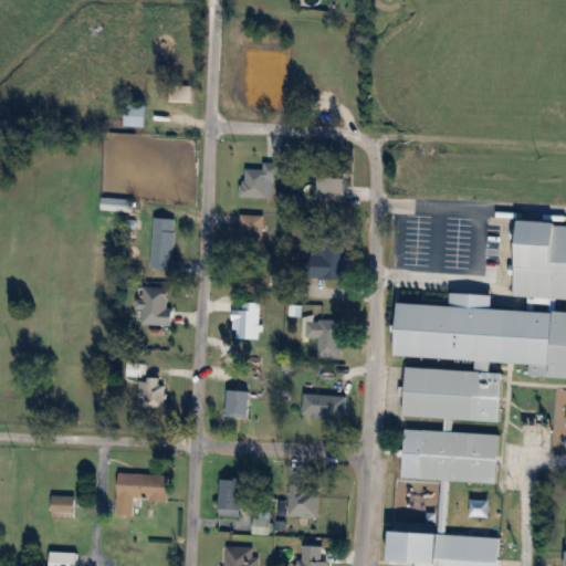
[(145,127),(147,105),(126,103),(125,125),(145,127)]
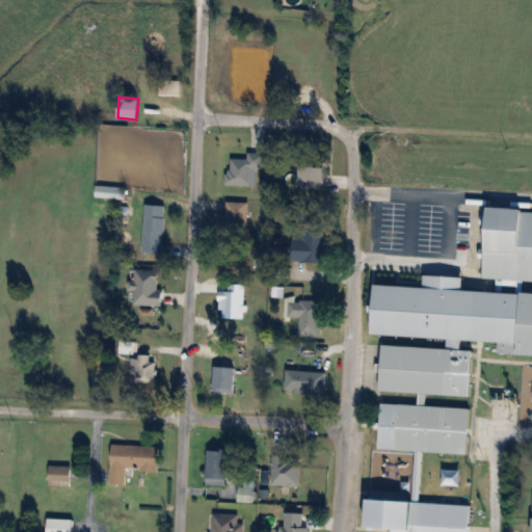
[(251,185),(251,168),(263,168),(263,153),(248,153),(248,159),(228,159),(228,185),(251,185)]
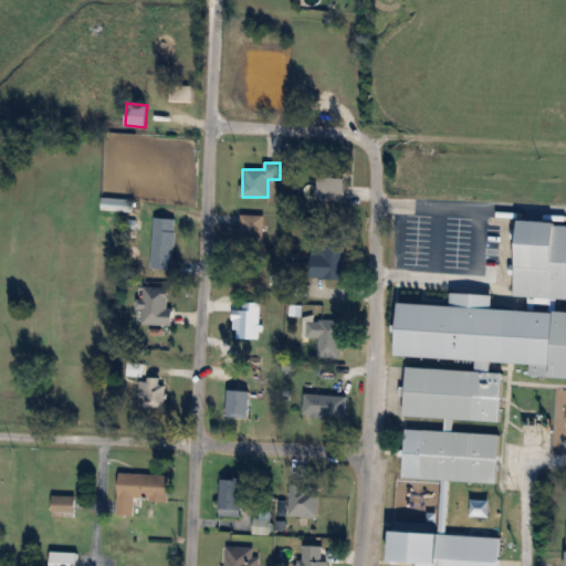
[(321,199),(348,199),(348,166),(321,166),(321,199)]
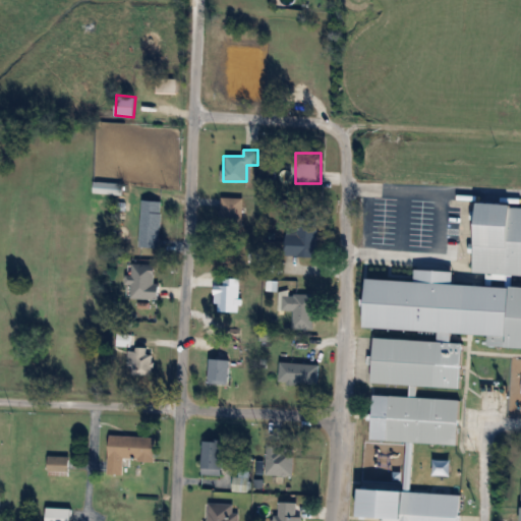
[(122,194),(123,184),(94,183),(94,192),(122,194)]
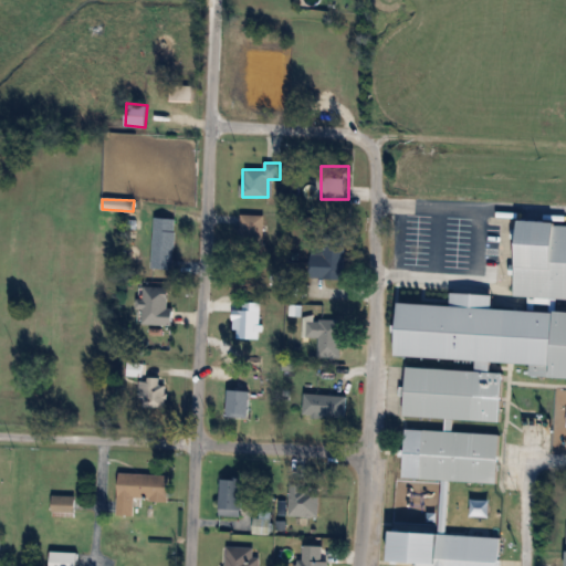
[(264,215),(240,215),(240,254),(264,254),(264,215)]
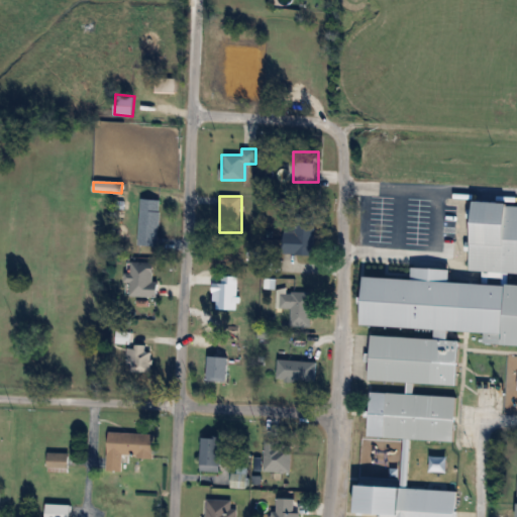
[(158,246),(162,200),(142,198),(137,244),(158,246)]
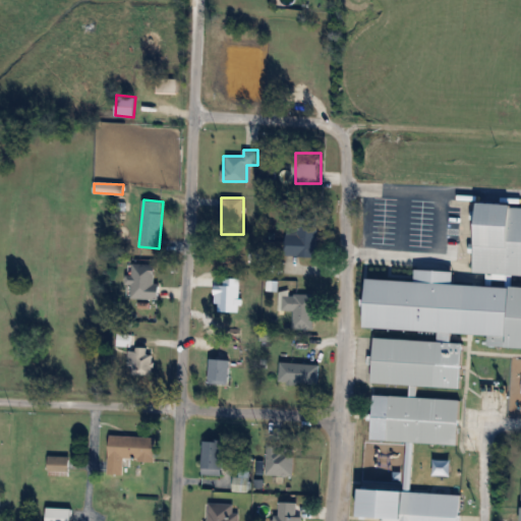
[(520,286),(512,286),(513,275),(520,275),(520,206),(480,204),(476,272),(485,272),(482,332),(489,333),(488,345),(520,347),(520,286)]
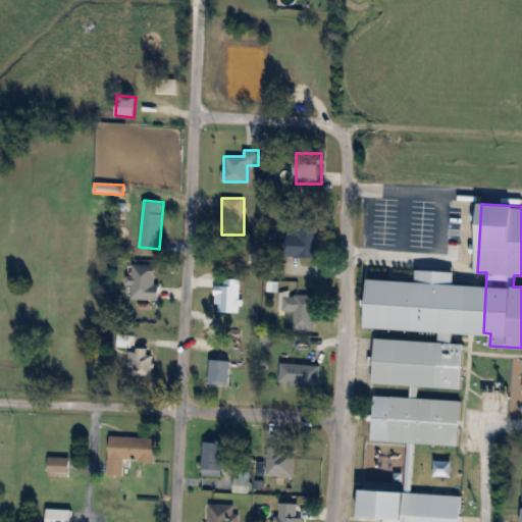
[(286,235),(286,258),(318,258),(318,219),(299,219),(299,235),(286,235)]
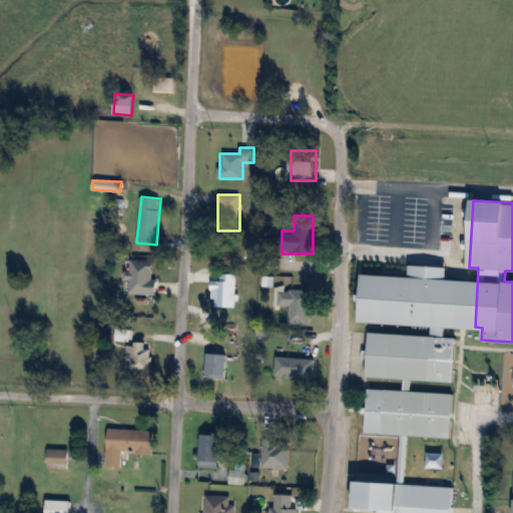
[(153,261),(130,260),(129,294),(157,295),(157,280),(152,280),(153,261)]
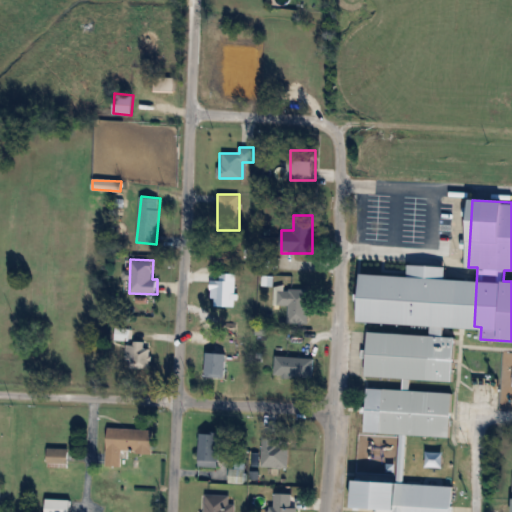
[(309,289),(277,289),(277,306),(285,306),(285,323),(309,323),(309,289)]
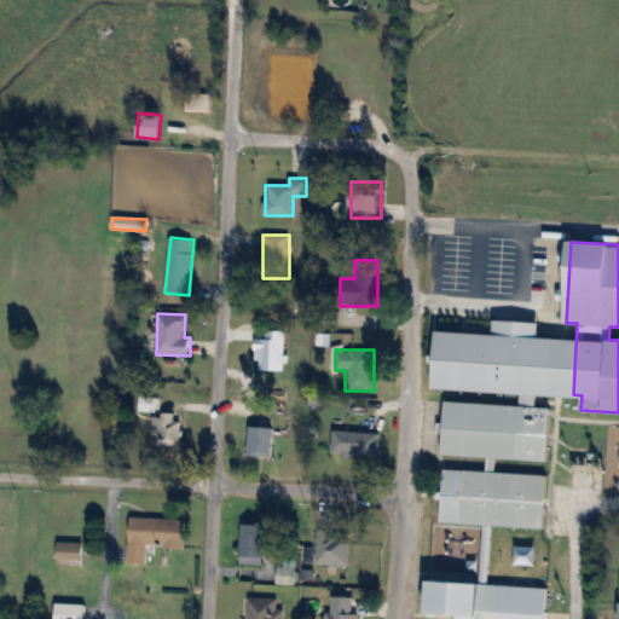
[(252,399),(268,400),(270,386),(253,385),(252,399)]
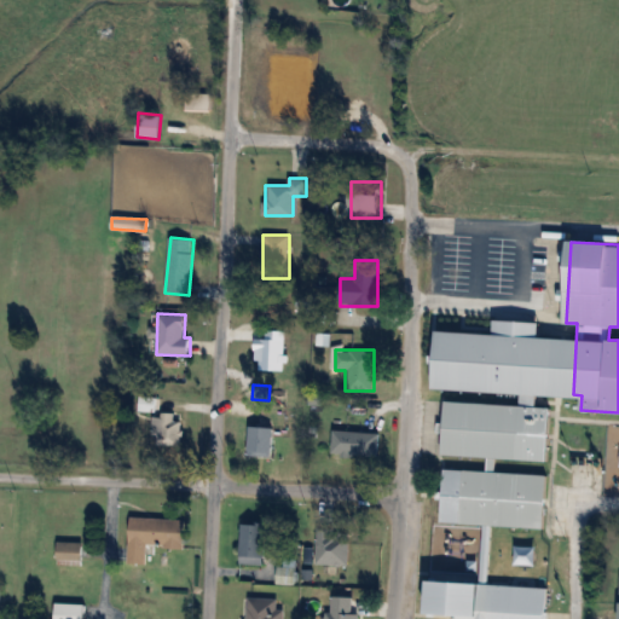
[(538,618),(541,596),(545,596),(549,543),(491,538),(492,525),(544,528),(548,475),(495,472),(496,457),(548,462),(553,409),(447,400),(443,453),(487,457),(486,472),(464,469),(461,522),(484,525),(482,539),(461,538),(456,590),(503,594),(502,611),(451,607),(449,618),(538,618)]
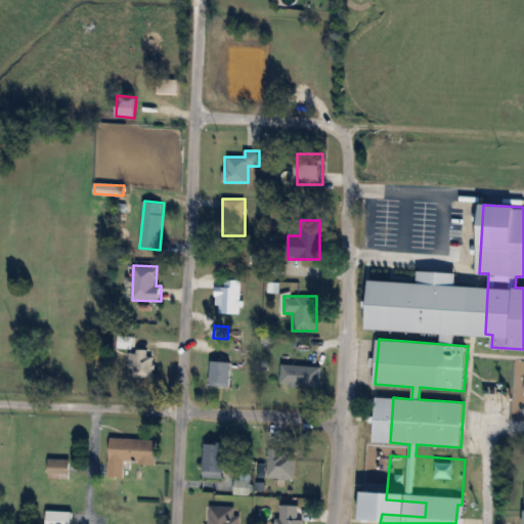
[(154,376),(154,352),(127,352),(127,376),(154,376)]
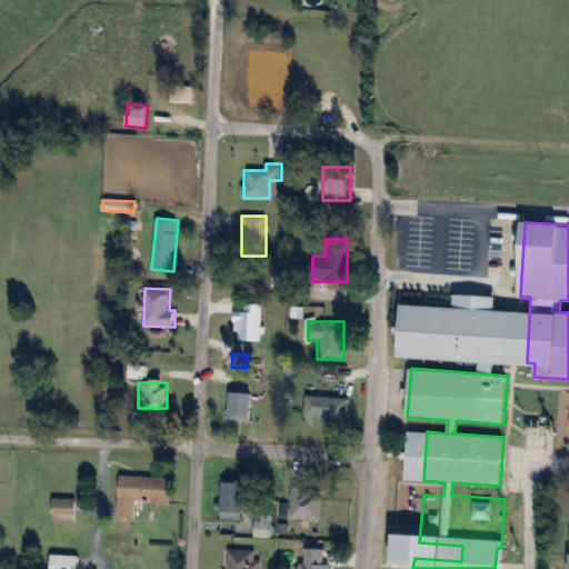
[(251,419),(251,391),(229,391),(229,419),(251,419)]
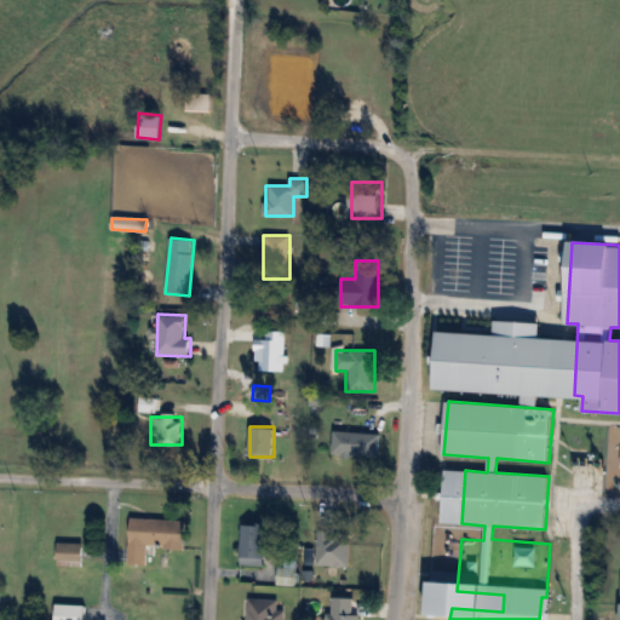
[(380,432),(334,431),(333,454),(379,457),(380,432)]
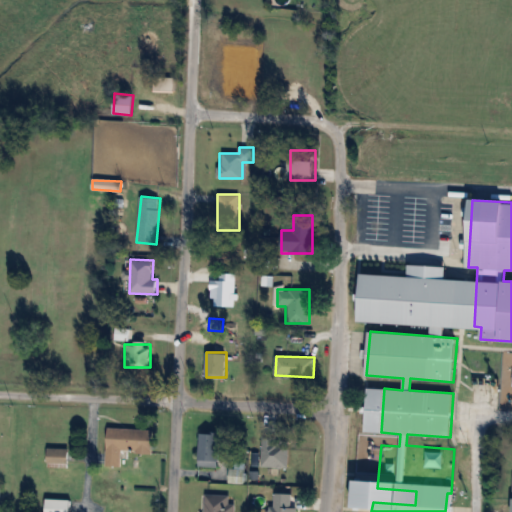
[(153,429),(107,426),(105,465),(121,466),(122,450),(152,452),(153,429)]
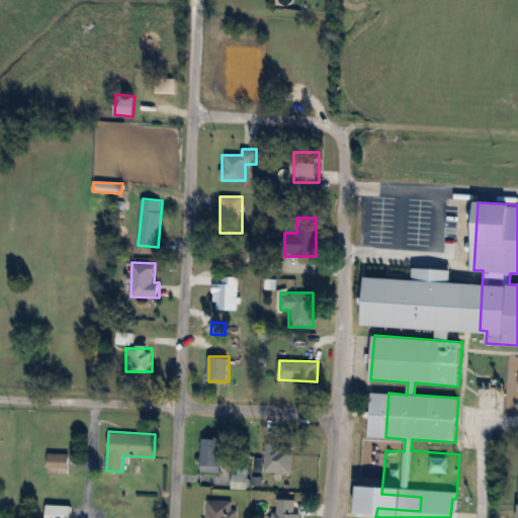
[(201,471),(222,471),(222,437),(201,437),(201,471)]
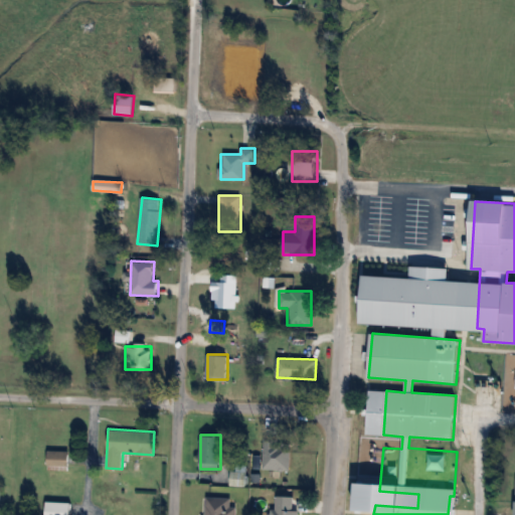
[(263,446),(263,470),(290,470),(290,446),(263,446)]
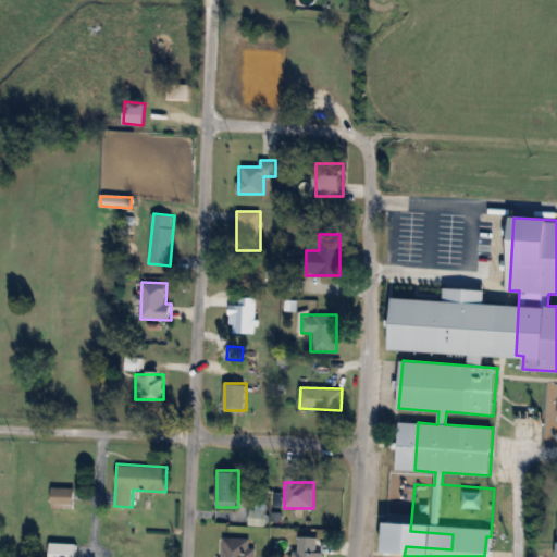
[(74,507),(74,486),(51,486),(51,507),(74,507)]
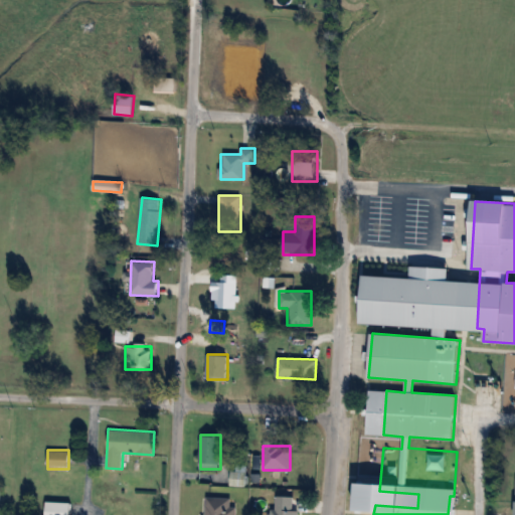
[(245,465),(230,465),(230,486),(245,486),(245,465)]
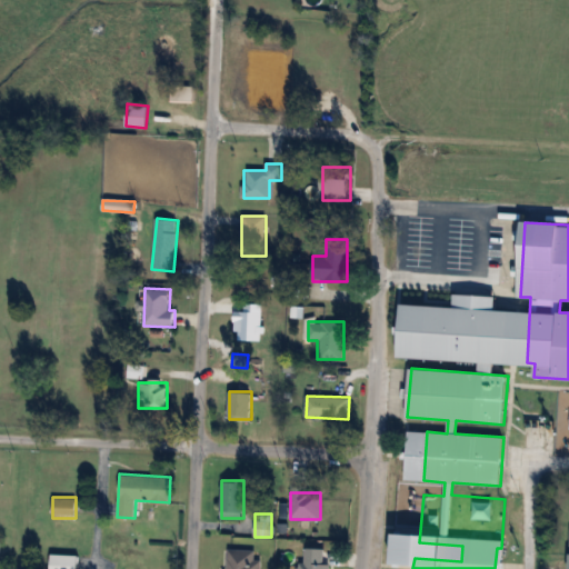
[(260,568),(260,559),(256,559),(256,549),(225,549),(223,568),(260,568)]
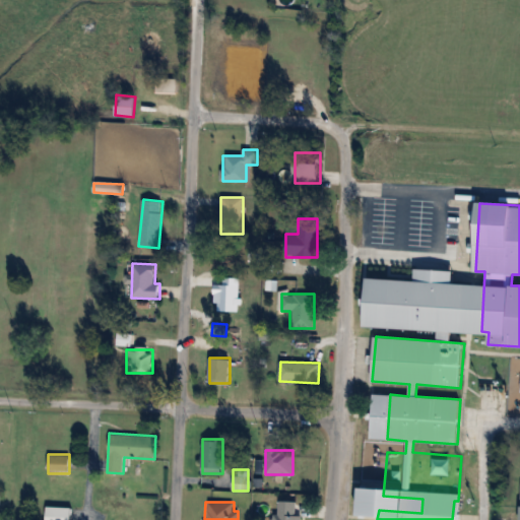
[(299,519),(300,503),(273,503),(272,519),(299,519)]
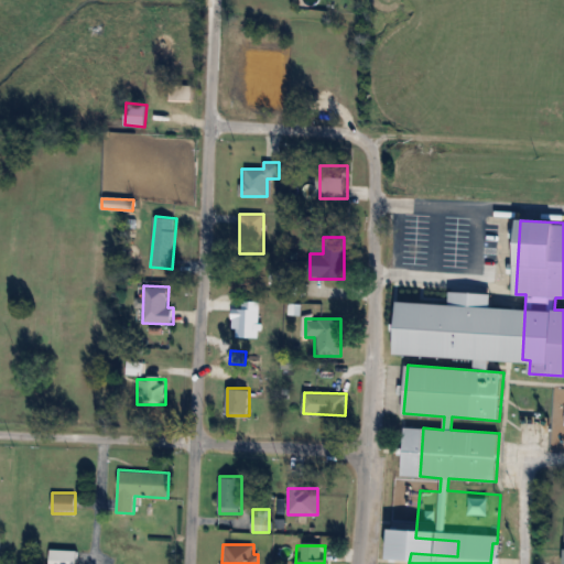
[(76,563),(77,550),(50,549),(49,563),(76,563)]
